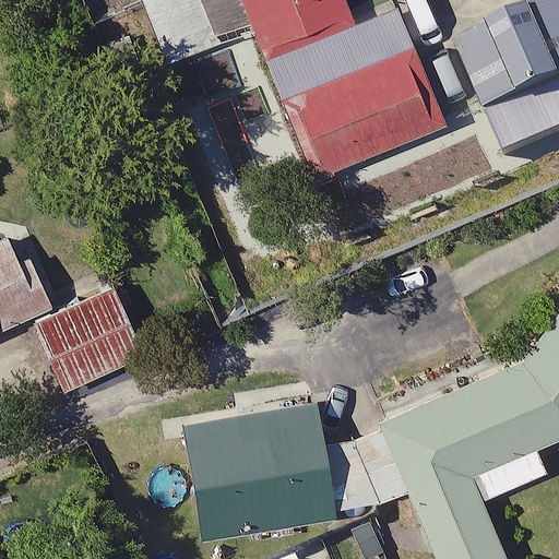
[(306,35),(289,0),(186,0),(218,73),(306,35)]
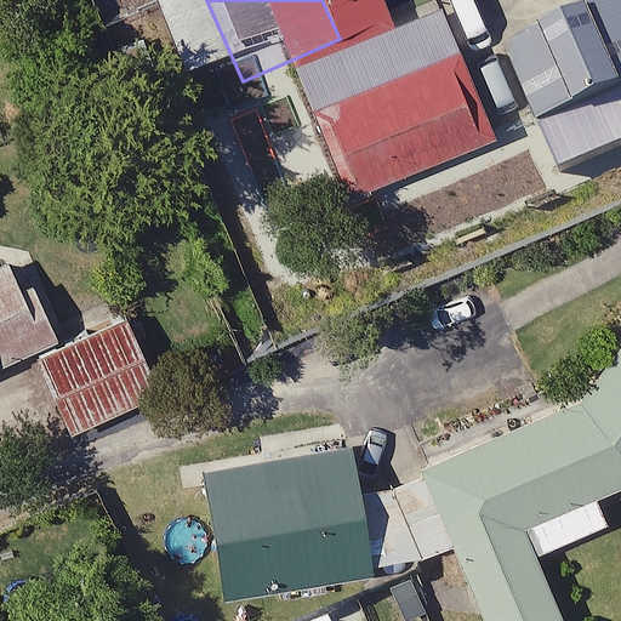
[(620,96),(587,23),(468,79),(531,212),(620,169),(620,96)]
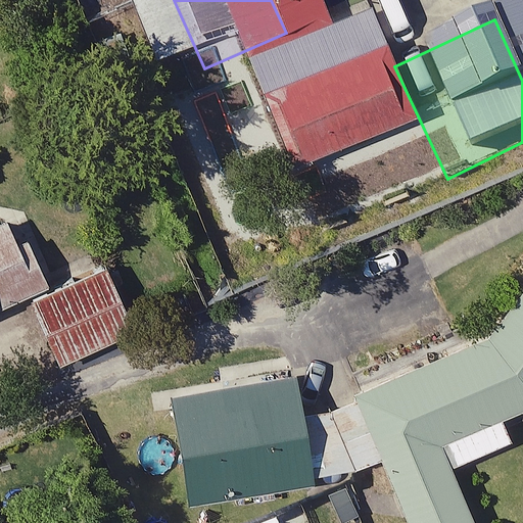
[(340,67),(230,112),(259,185),(370,140),(340,67)]
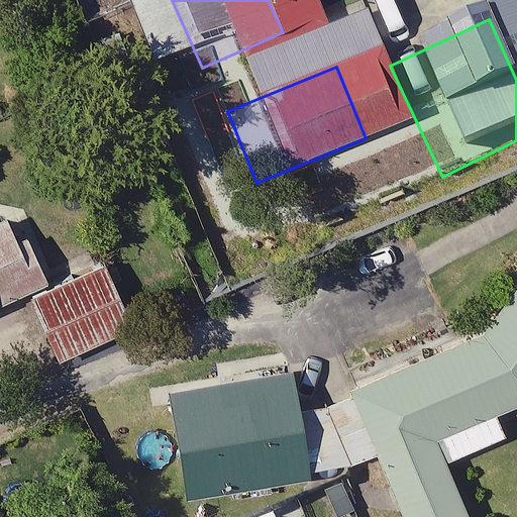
[(138,328),(107,263),(34,298),(66,363),(138,328)]
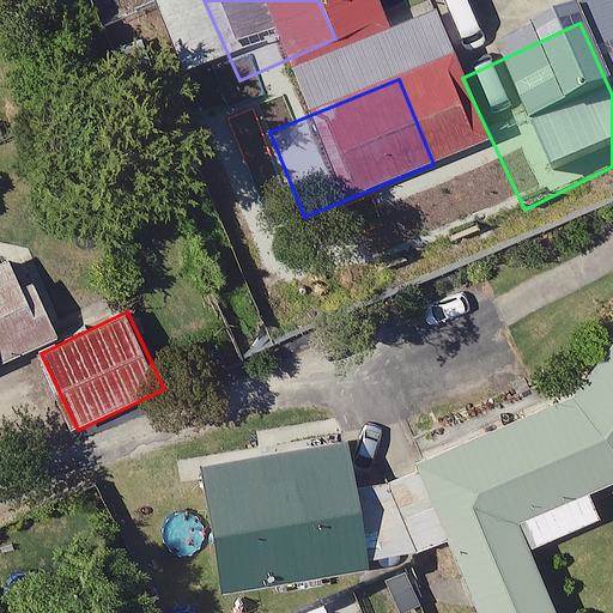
[(612,345),(568,404),(419,465),(479,612),(553,612),(528,550),(600,520),(588,491),(586,485),(612,473),(612,345)]
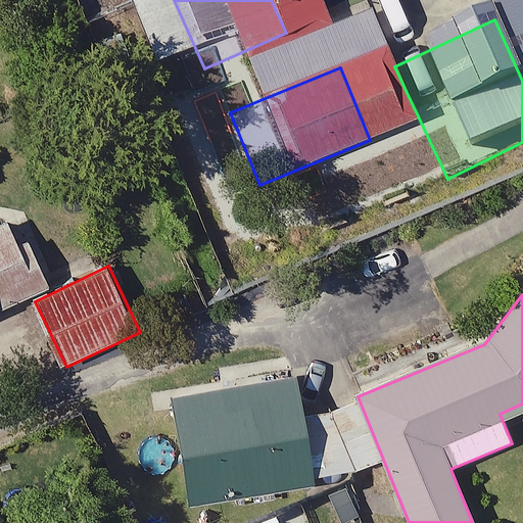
[(355,405),(303,414),(295,368),(165,391),(187,507),(277,490),(368,473),(355,405)]
